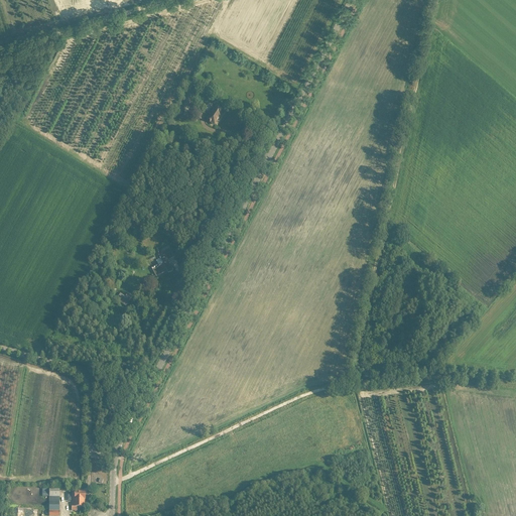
[(191,97),(187,95),(177,114),(184,117),(185,114),(186,114),(189,108),(187,107),(191,97)]
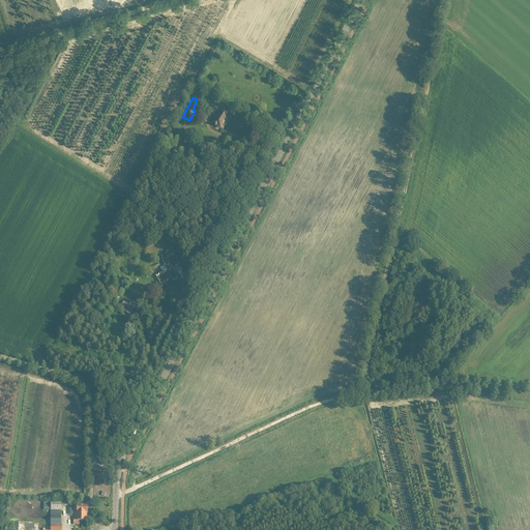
[(229,115),(222,111),(213,124),(215,125),(215,126),(217,124),(222,127),(229,115)]
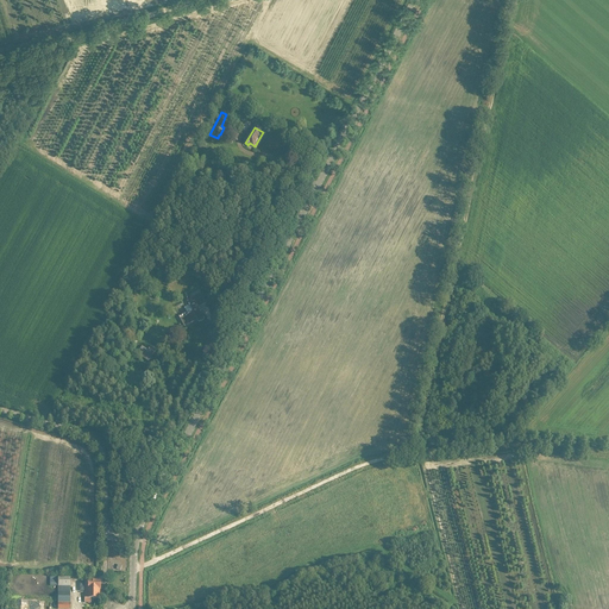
[(206,302),(202,297),(201,294),(190,299),(189,296),(187,297),(184,299),(187,302),(188,302),(189,305),(184,308),(187,313),(180,316),(184,326),(194,321),(193,320),(196,318),(199,322),(203,319),(198,307),(206,302)]
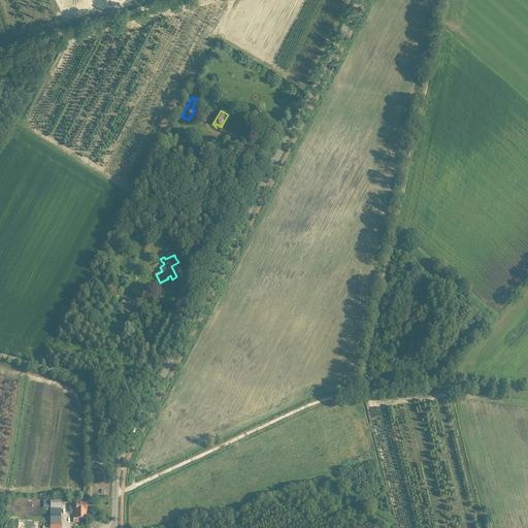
[(51,506),(51,508),(61,508),(61,499),(51,499),(51,500),(51,506)]
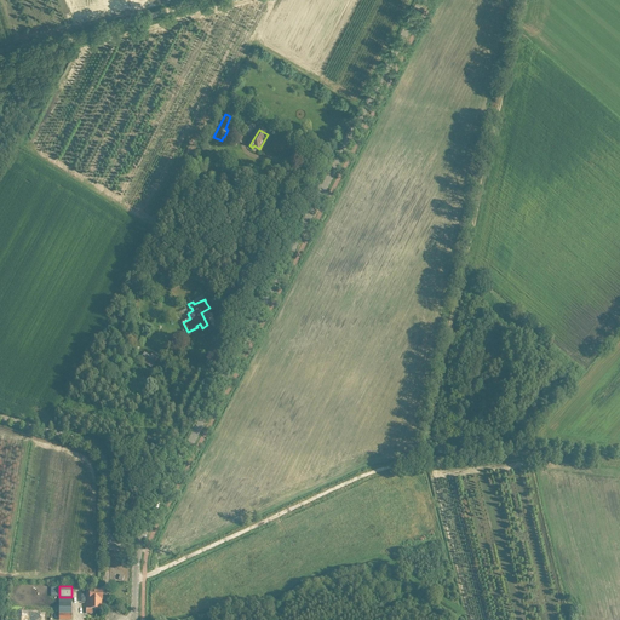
[(86,609),(86,613),(92,614),(92,609),(102,609),(102,601),(103,601),(103,591),(86,591),(86,609)]
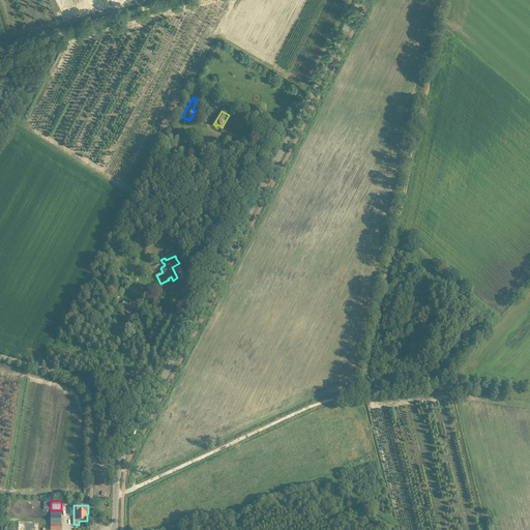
[(51,516),(50,529),(60,529),(61,516),(51,516)]
